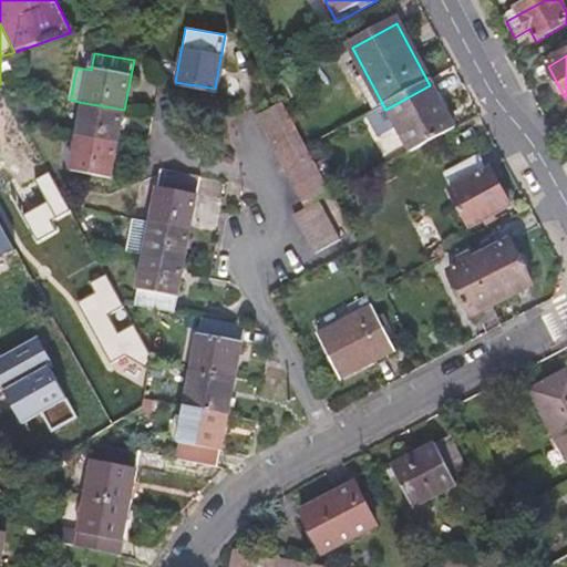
[(413,158),(457,135),(430,85),(385,110),(364,121),(377,143),(399,131),(413,158)]
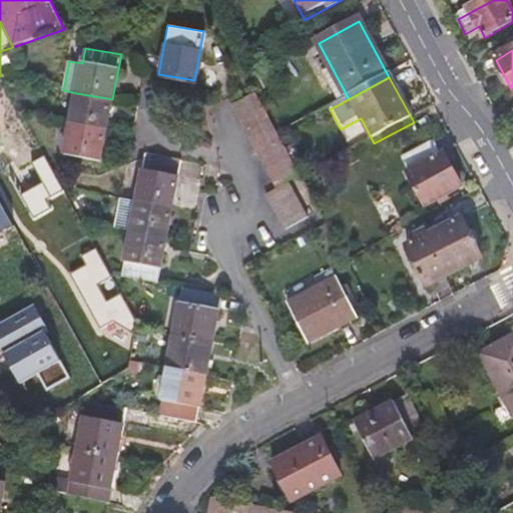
[(280,137),(253,90),(231,102),(277,185),(299,173),(280,137)]
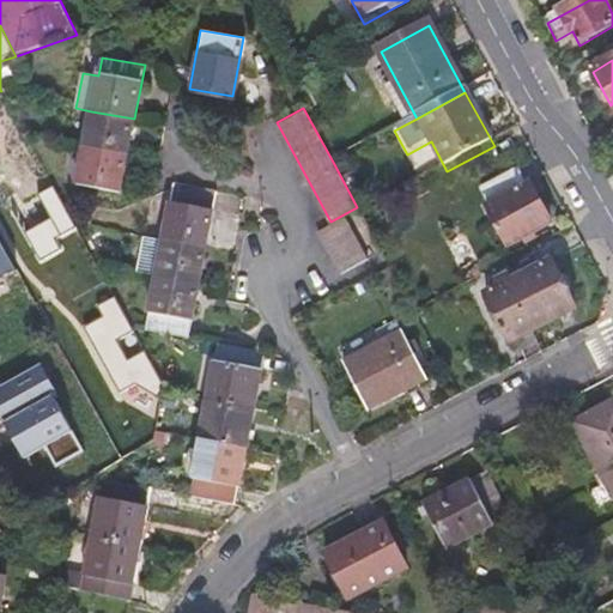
[(91,111),(84,147),(127,156),(134,119),(91,111)]
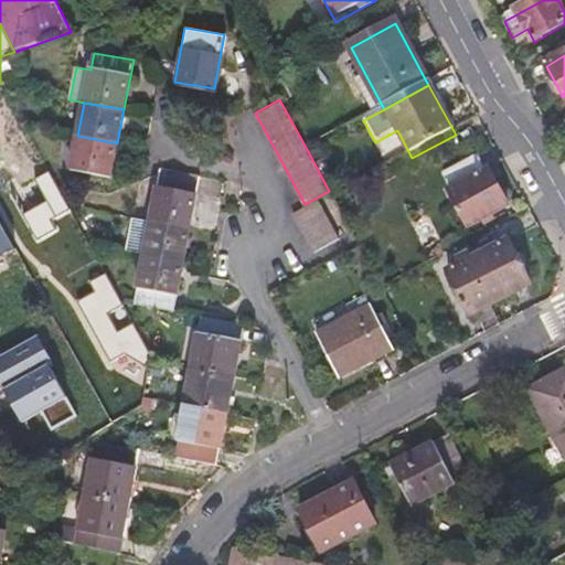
[(73,156),(71,171),(110,179),(117,144),(77,136),(76,139),(73,156)]
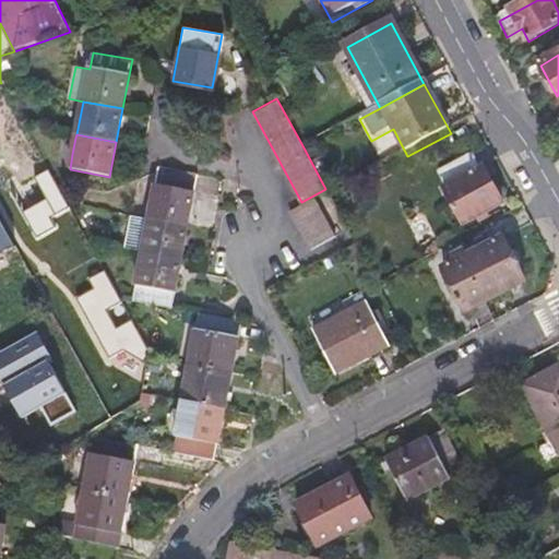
[(62,135),(59,151),(72,154),(75,138),(62,135)]
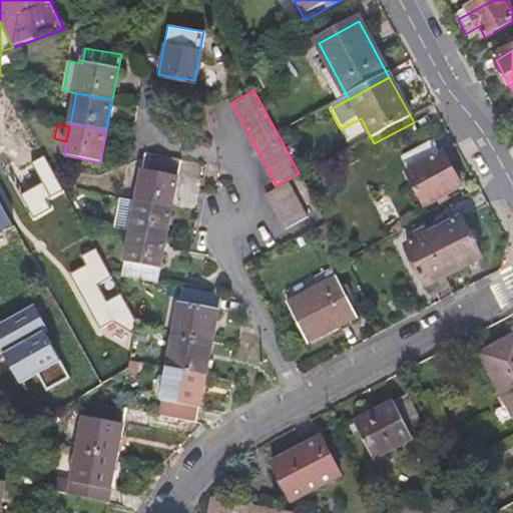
[(436,141),(405,159),(414,175),(413,176),(431,209),(448,199),(450,203),(459,198),(456,194),(465,189),(447,156),(445,157),(436,141)]
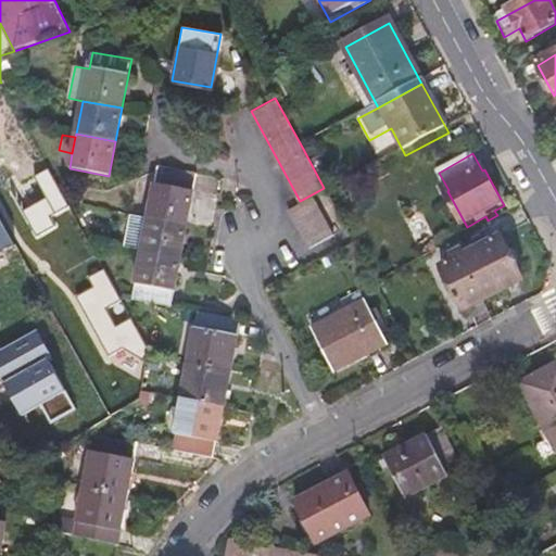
[(158,166),(148,216),(186,224),(194,173),(158,166)]
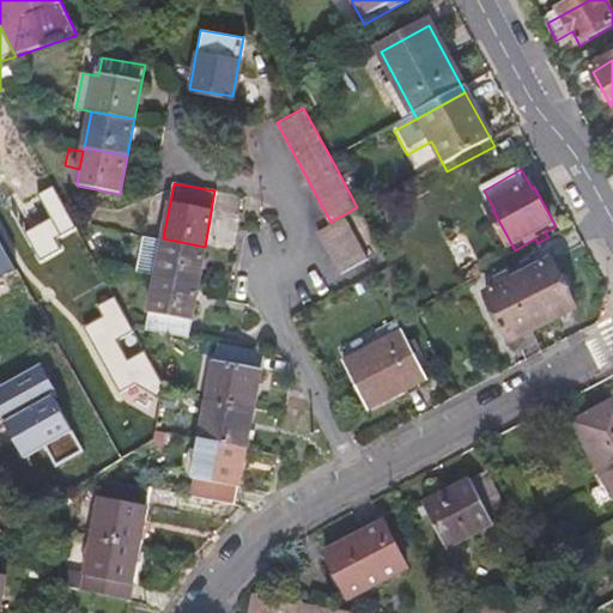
[(55,188),(13,211),(42,263),(64,252),(56,241),(77,229),(55,188)]
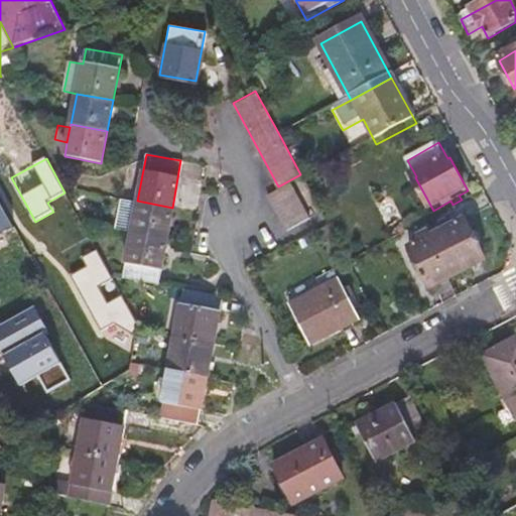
[(70,173),(67,187),(77,189),(80,175),(70,173)]
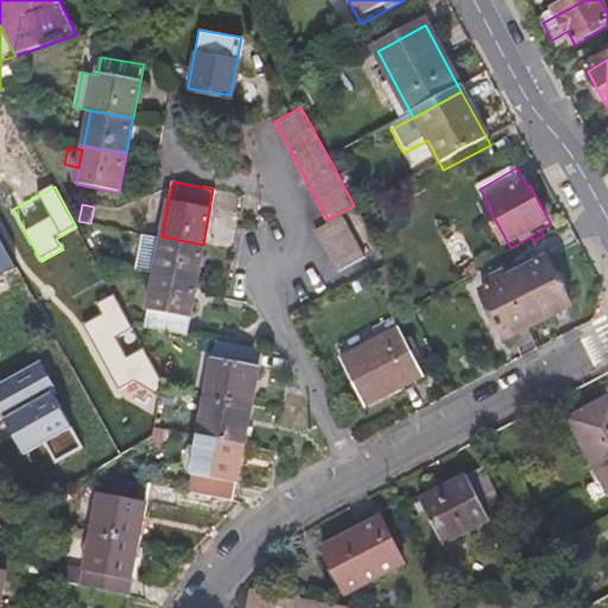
[(341,215),(315,229),(339,271),(365,257),(341,215)]
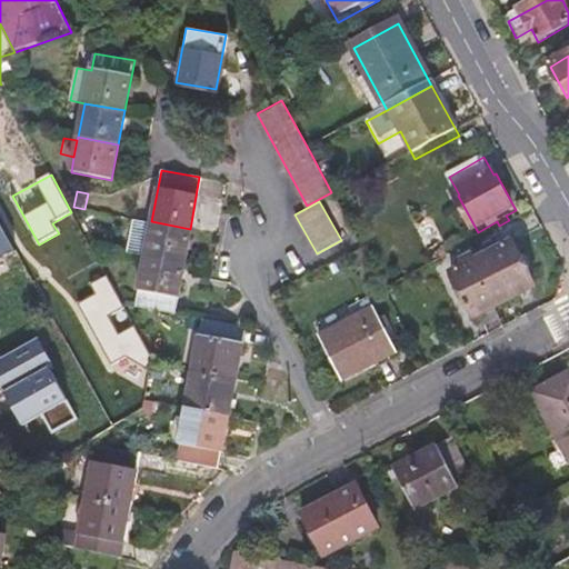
[(190,229),(151,221),(146,256),(185,263),(190,229)]
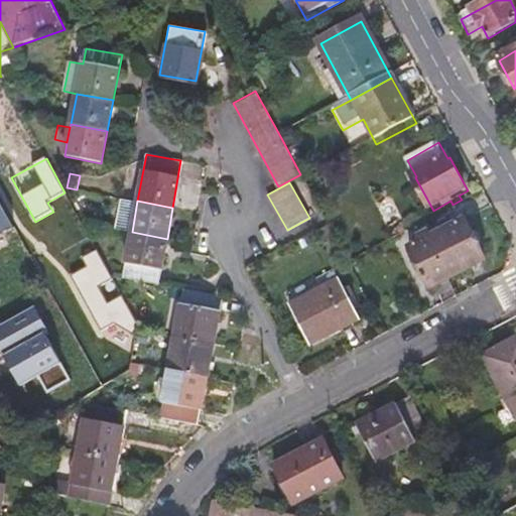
[(0,235),(13,229),(0,205),(0,235)]
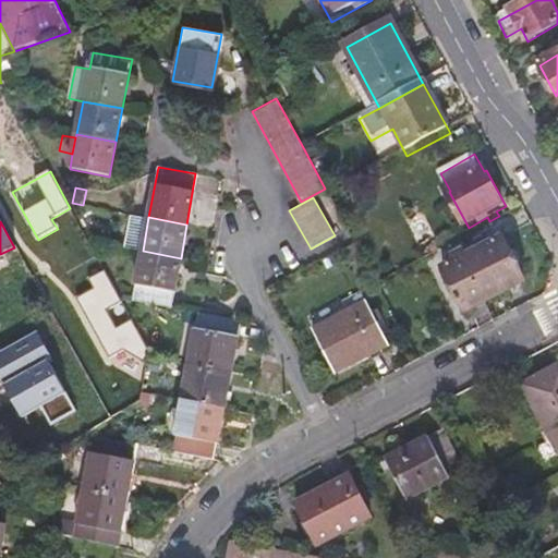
[(356,244),(349,249),(356,263),(364,258),(356,244)]
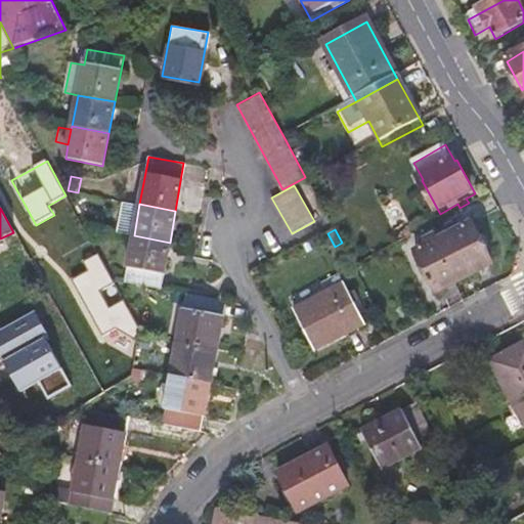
[(416,260),(438,300),(469,284),(495,269),(490,258),(495,255),(486,238),(481,242),(474,229),(459,237),(455,232),(423,251),(425,255),(416,260)]
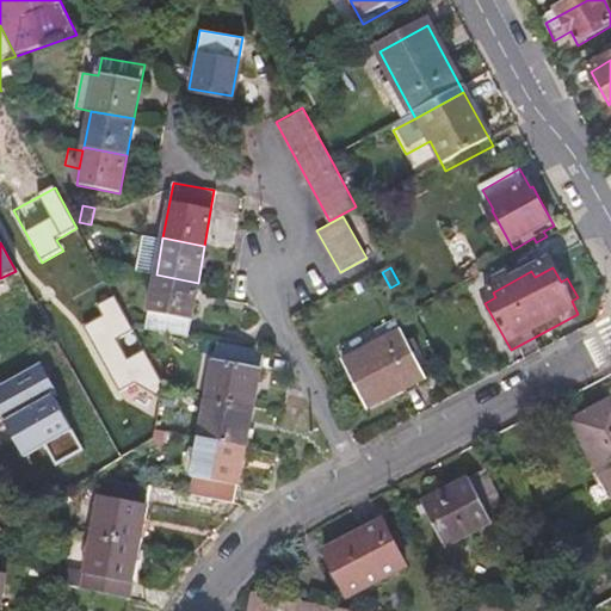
[(198,283),(156,275),(147,328),(189,335),(198,283)]
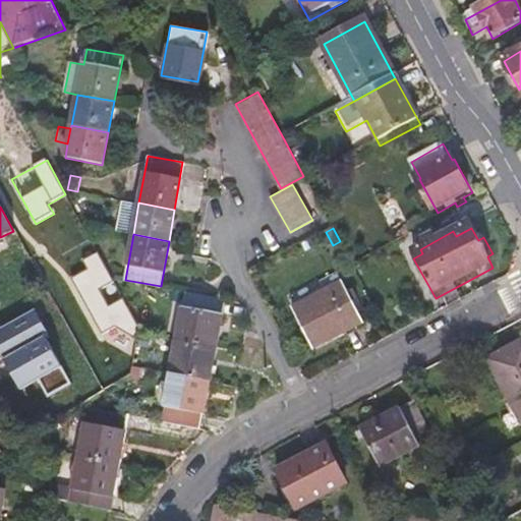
[(114,279),(99,253),(83,263),(89,271),(73,280),(105,336),(118,329),(139,329),(114,279)]
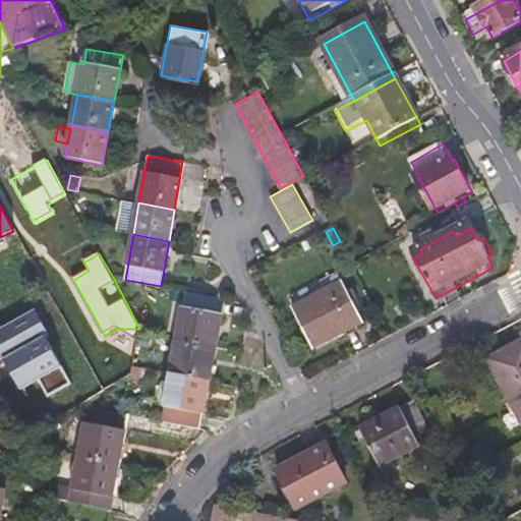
[(337,335),(361,322),(341,282),(290,308),(311,348),(337,335)]
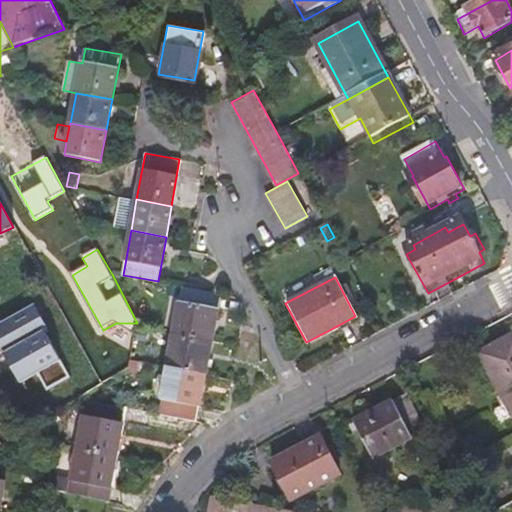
[(174,333),(212,341),(216,319),(220,293),(183,287),(174,333)]
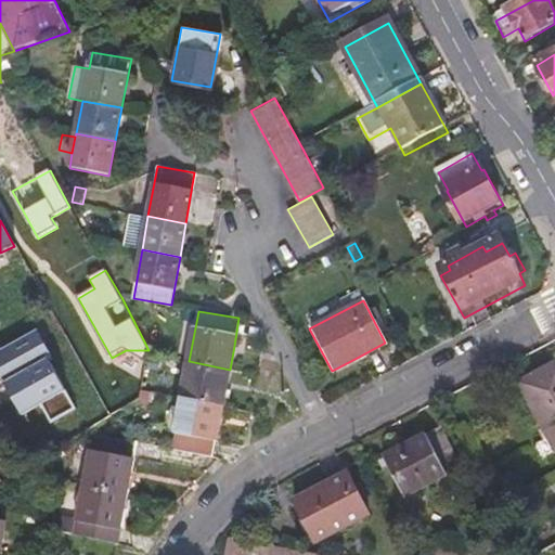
[(36,328),(0,347),(0,381),(0,382),(18,415),(40,403),(50,423),(75,409),(65,389),(49,361),(53,359),(50,355),(36,328)]
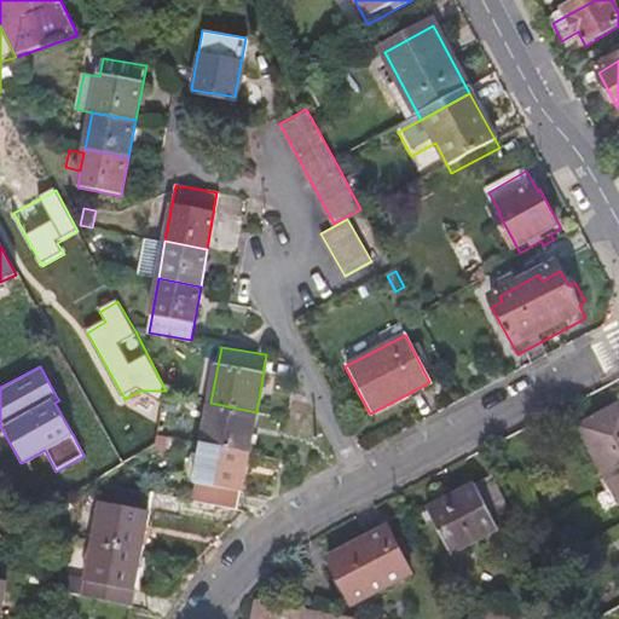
[(203,444),(249,452),(253,432),(256,412),(210,403),(203,444)]
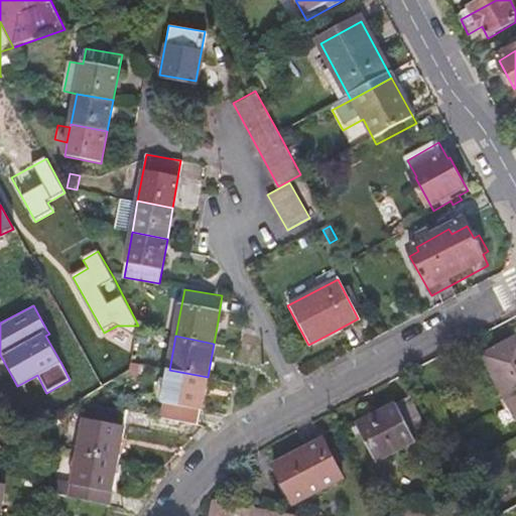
[(515,341),(485,358),(515,415),(515,341)]
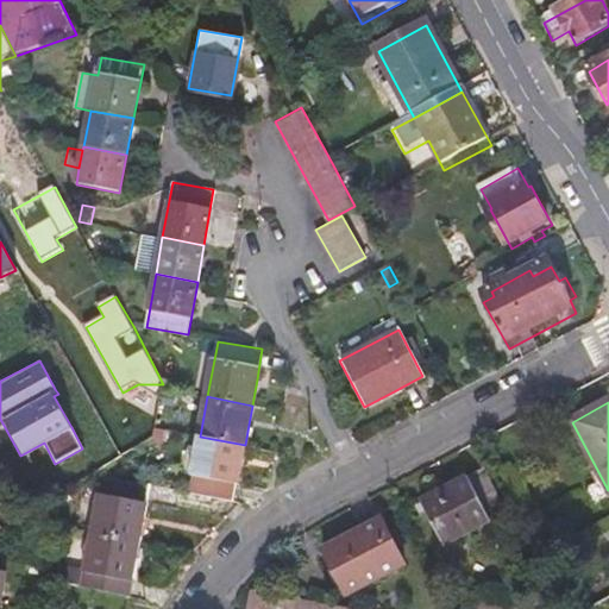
[(242,466),(245,445),(200,437),(193,475),(196,475),(193,494),(233,501),(237,483),(239,483),(242,466)]
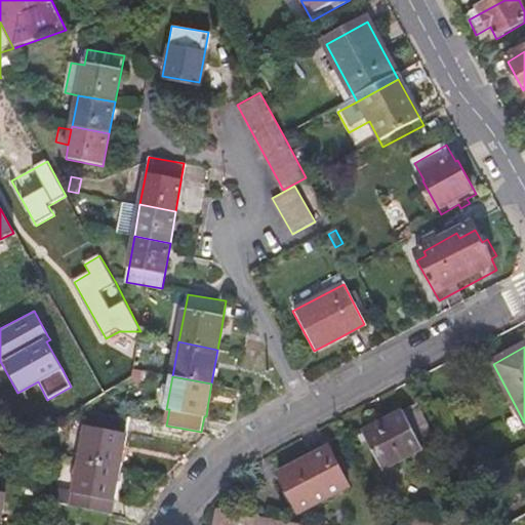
[(425,446),(438,439),(418,403),(392,417),(365,432),(386,470),(426,448),(425,446)]
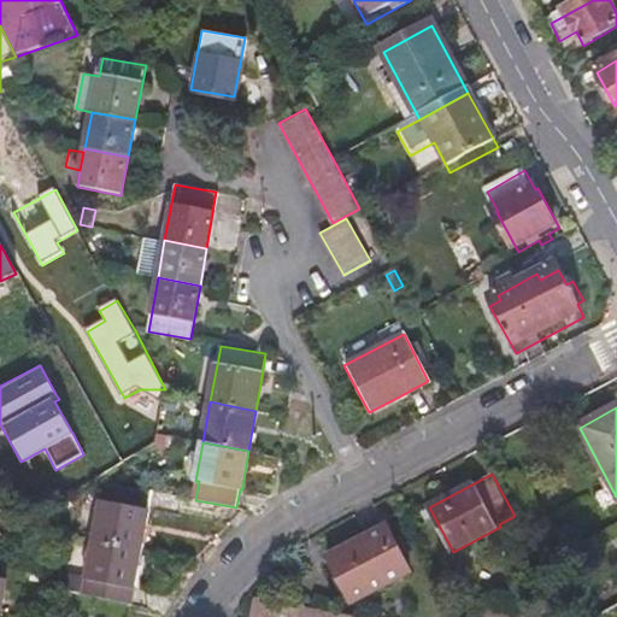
[(98,538),(107,485),(95,482),(93,499),(89,499),(82,534),(98,538)]
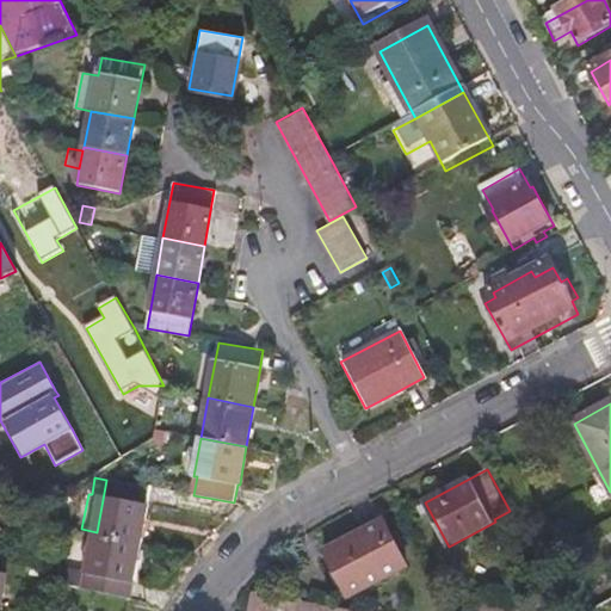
[(97,532),(96,536),(141,544),(146,523),(152,488),(106,480),(97,532)]
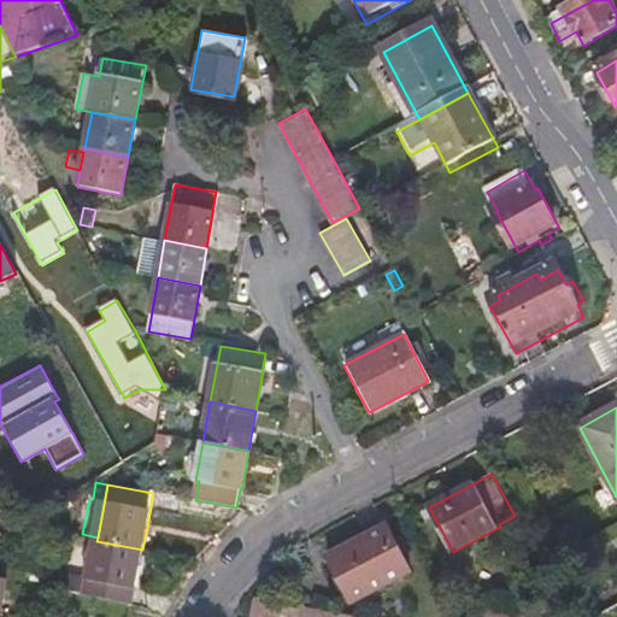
[(350,546),(374,591),(410,571),(386,527),(366,536),(350,546)]
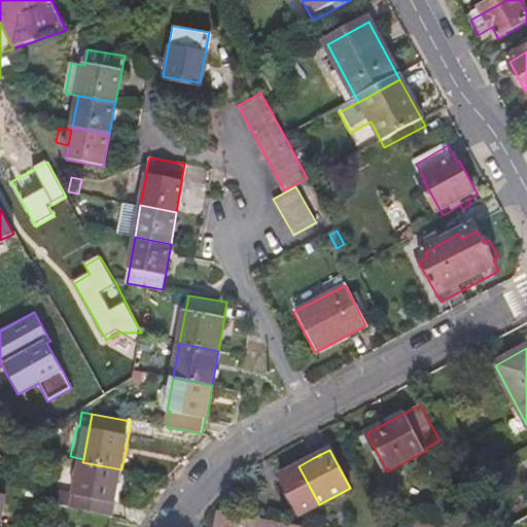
[(117,492),(121,469),(82,462),(76,494),(74,508),(113,517),(117,492)]
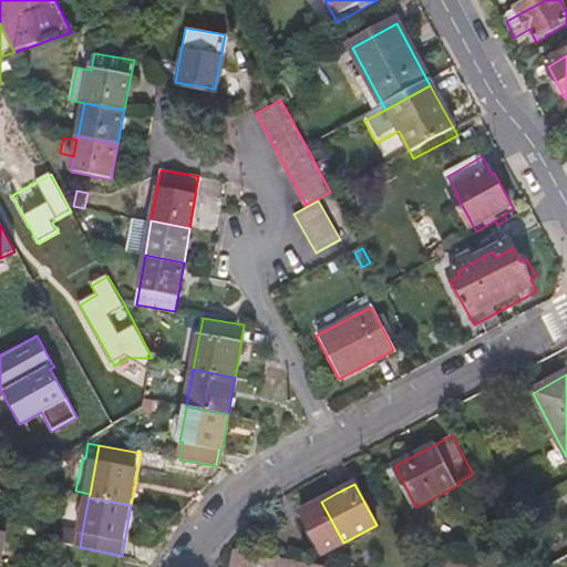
[(343,543),(321,502),(301,512),(323,554),(343,543)]
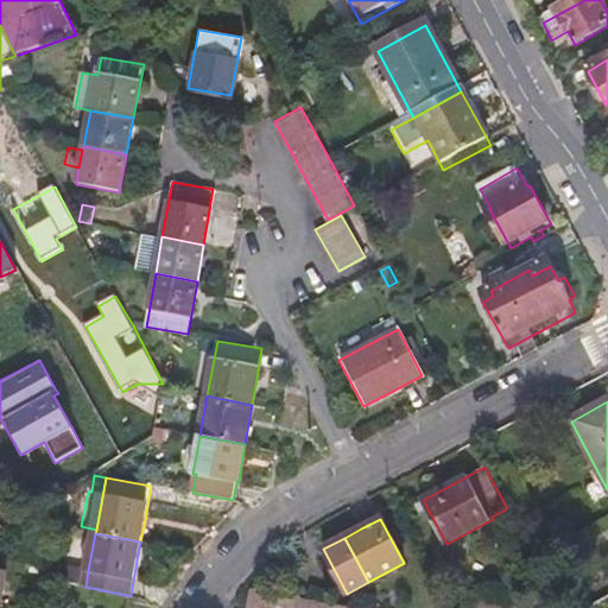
[(86,587),(88,570),(68,567),(64,583),(86,587)]
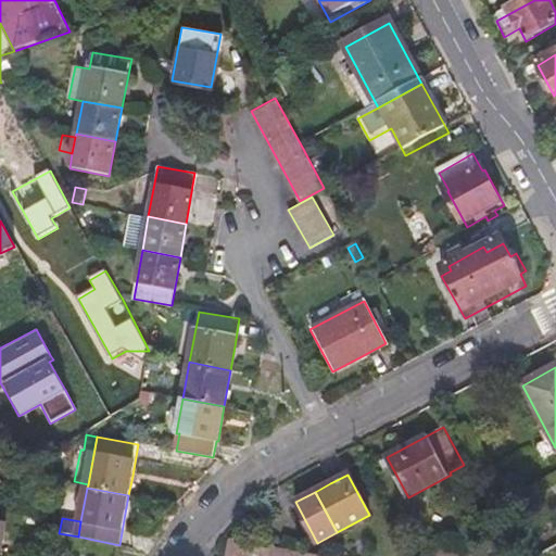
[(330,555),(256,542),(230,538),(226,555),(330,555)]
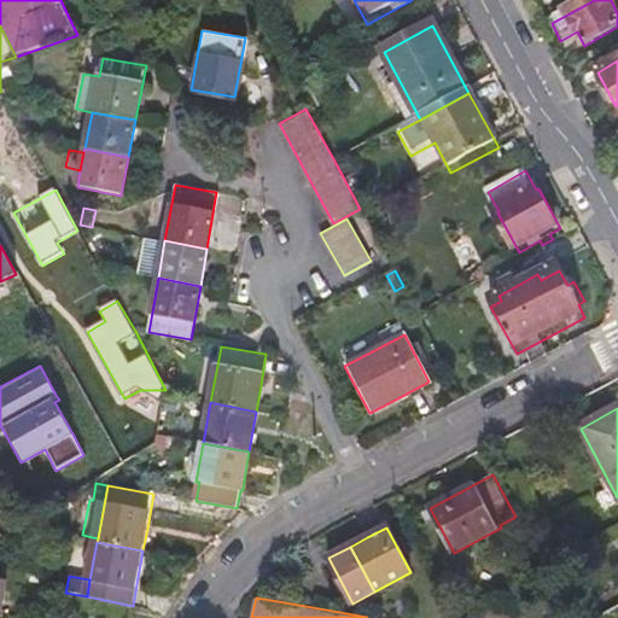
[(482,617),(540,617),(484,607),(482,617)]
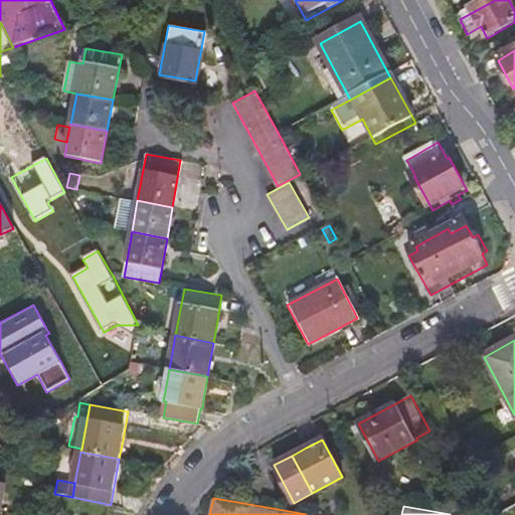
All buildings are outlined.
